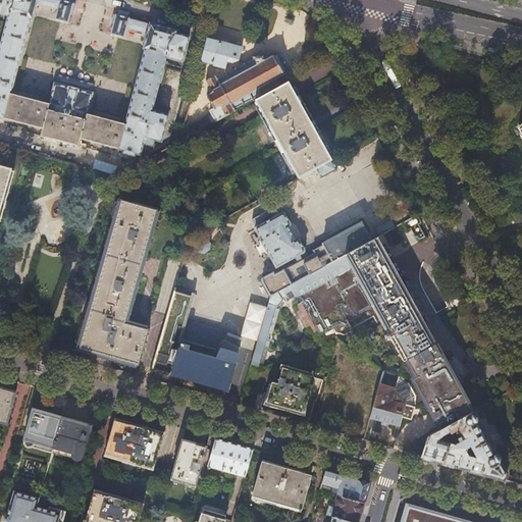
[(0,119),(0,120),(1,117),(44,128),(42,136),(53,139),(53,138),(69,142),(68,143),(80,146),(82,138),(123,149),(123,152),(125,153),(124,156),(132,158),(134,155),(137,156),(138,153),(140,153),(141,153),(142,151),(143,152),(154,145),(156,140),(162,141),(169,114),(152,110),(166,57),(183,61),(190,36),(177,33),(178,30),(151,22),(150,23),(129,18),(129,17),(128,16),(129,12),(119,9),(117,14),(116,13),(116,14),(115,14),(113,23),(114,23),(111,34),(124,37),(127,28),(148,33),(144,48),(146,49),(126,122),(88,112),(93,93),(92,93),(93,92),(92,92),(94,84),(75,79),(59,74),(57,83),(56,83),(56,84),(55,83),(50,102),(12,92),(32,18),(34,18),(38,3),(58,9),(55,19),(68,22),(71,12),(72,12),(75,4),(74,3),(74,2),(72,2),(72,0),(0,0),(0,12),(10,15),(0,52),(0,119)]
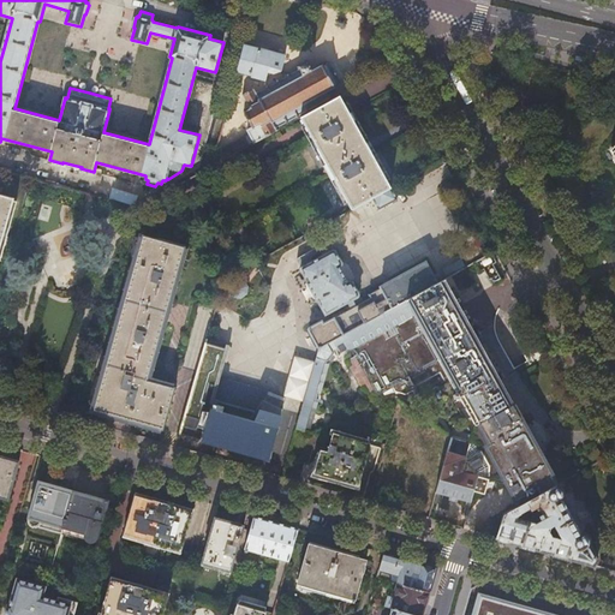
[(263,51),(244,46),(238,72),(267,78),(268,71),(281,73),(286,57),(263,51)]
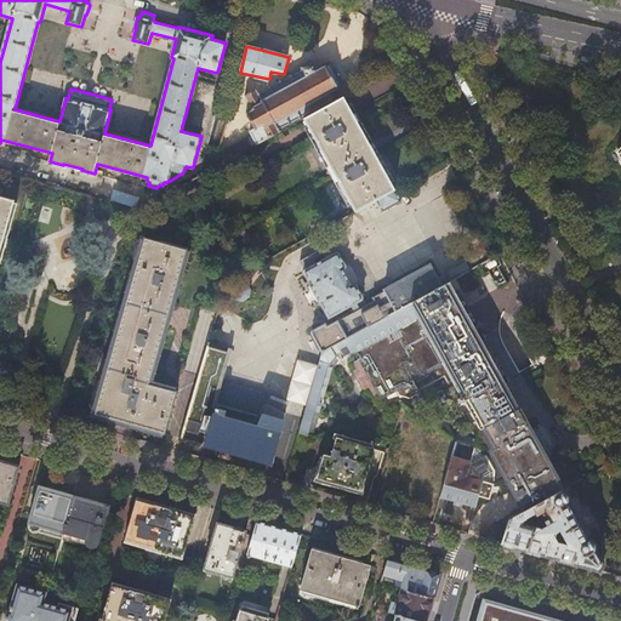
[(250,130),(257,144),(303,119),(335,101),(334,100),(335,98),(335,97),(334,98),(330,92),(334,90),(335,92),(336,91),(335,90),(342,86),(342,87),(345,86),(343,85),(345,85),(343,84),(337,74),(332,64),(332,63),(332,62),(331,63),(331,62),(330,63),(326,66),(325,64),(324,64),(325,66),(318,70),(317,69),(315,69),(312,63),(313,62),(312,61),(311,61),(311,60),(308,61),(309,62),(303,66),(302,64),(301,66),(301,67),(300,67),(302,70),(292,75),(292,74),(290,75),(290,77),(281,81),(280,80),(279,81),(280,81),(271,87),(271,86),(268,86),(269,87),(260,92),(258,92),(256,89),(245,95),(252,109),(249,112),(248,110),(246,112),(249,115),(248,115),(249,117),(255,127),(250,130)]
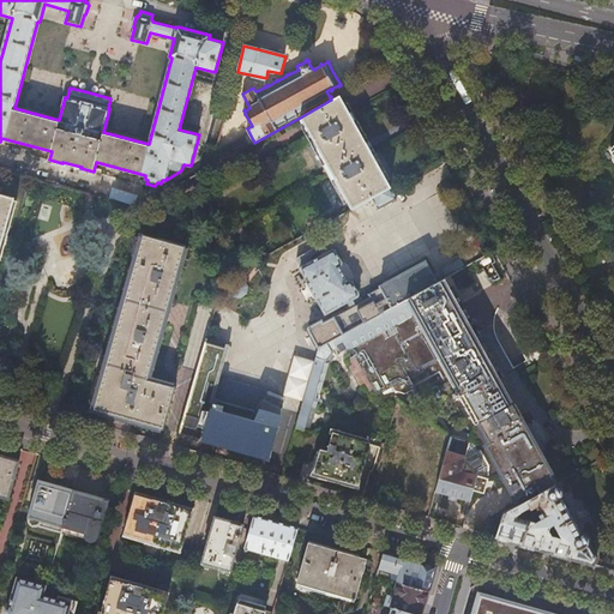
[(345,106),(339,96),(331,100),(300,118),(306,127),(312,138),(353,210),(373,198),(391,188),(363,139),(351,116),(345,106)]
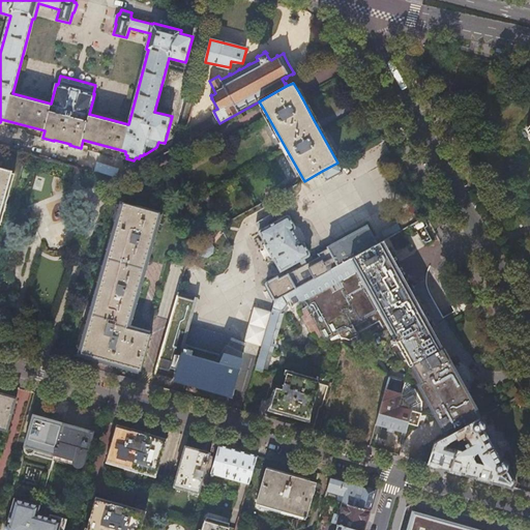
[(343,172),(337,163),(322,171),(327,180),(343,172)]
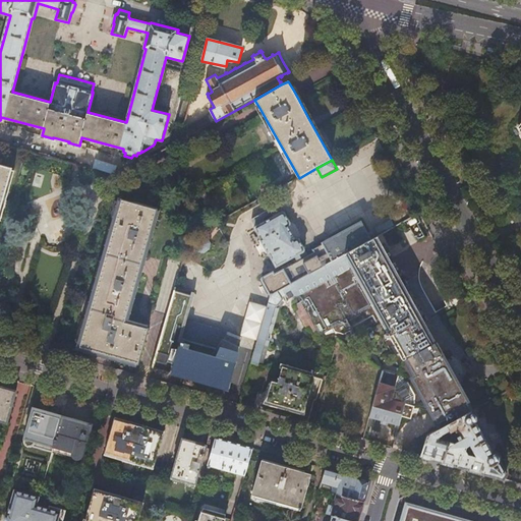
[(0,208),(1,207),(11,168),(0,164),(0,208)]
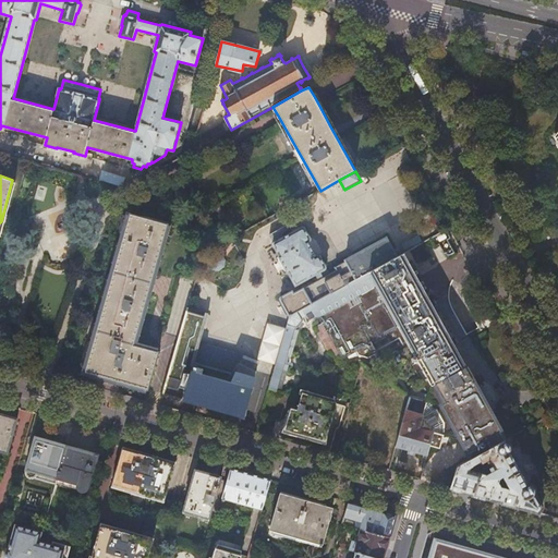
[(116,381),(148,390),(160,351),(135,344),(156,269),(169,223),(130,213),(84,373),(116,381)]
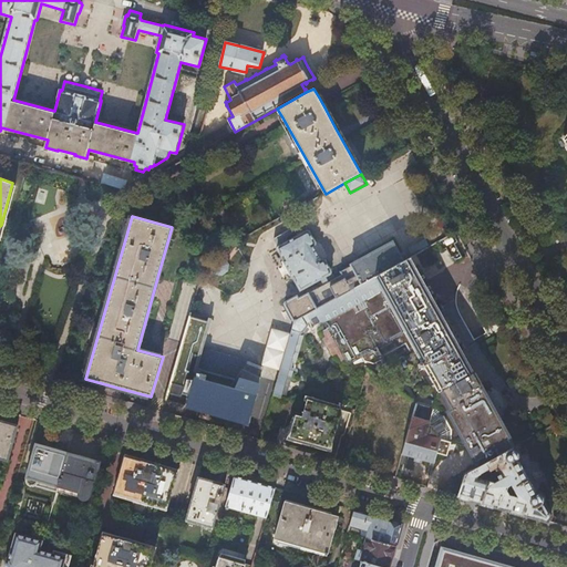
[(300,290),(330,274),(331,274),(331,272),(331,271),(331,270),(326,260),(323,259),(321,260),(317,253),(313,246),(315,245),(316,243),(310,233),(309,232),(308,232),(307,232),(305,233),(302,227),(292,232),(291,229),(275,238),(275,239),(279,247),(277,247),(285,260),(284,260),(292,278),(294,277),(300,290)]
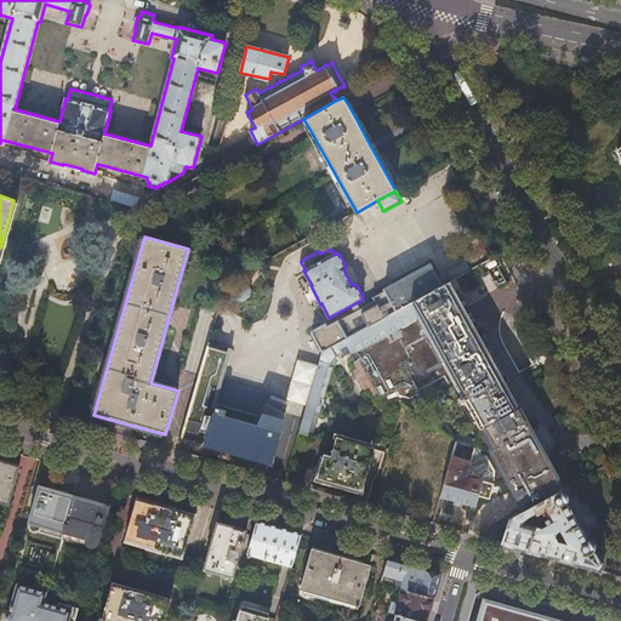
[(323,353),(443,286),(431,265),(385,290),(385,291),(374,298),(376,301),(328,328),(326,325),(313,332),(312,335),(323,353)]
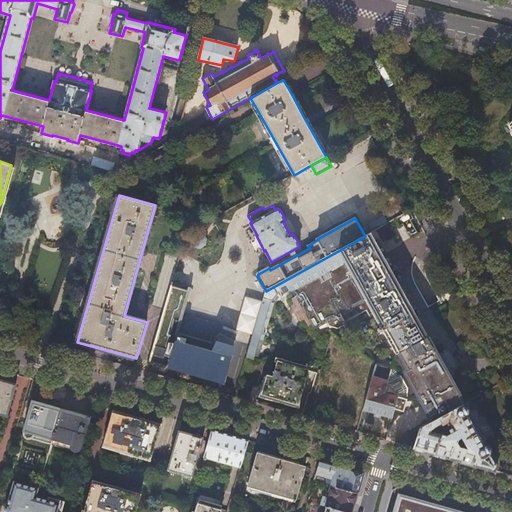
[(381,254),(370,233),(365,236),(266,291),(247,357),(253,358),(268,309),(270,302),(271,302),(271,301),(272,301),(278,295),(278,294),(277,292),(290,285),(301,304),(315,327),(339,313),(345,322),(343,323),(346,328),(348,327),(350,332),(352,331),(355,337),(359,338),(377,328),(379,331),(383,329),(385,333),(397,353),(392,367),(376,363),(363,409),(380,414),(392,418),(395,408),(404,411),(407,399),(423,405),(433,421),(463,404),(450,380),(421,327),(381,254)]
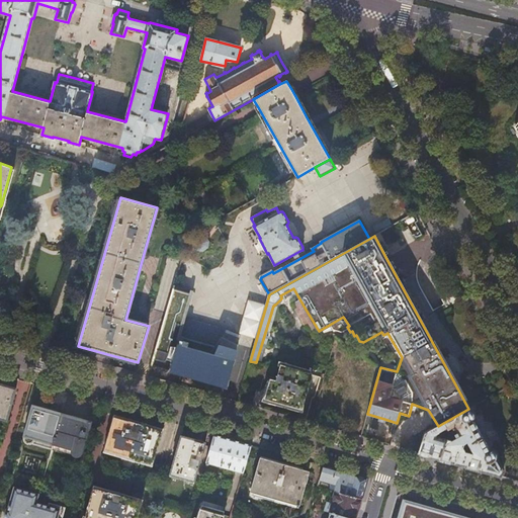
[(204,238),(199,237),(195,240),(194,246),(197,250),(203,251),(207,247),(208,242),(204,238)]
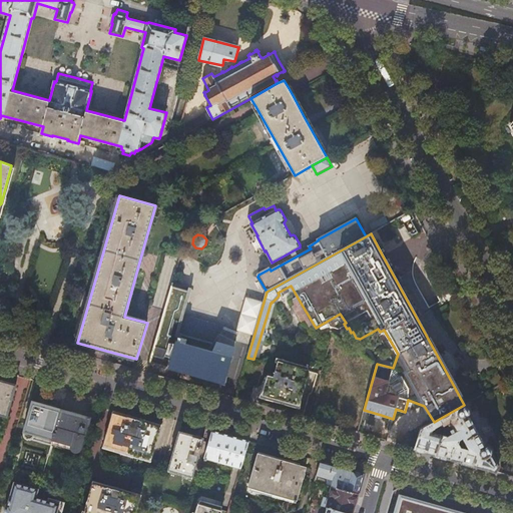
[(185,282),(194,283),(197,267),(189,265),(185,282)]
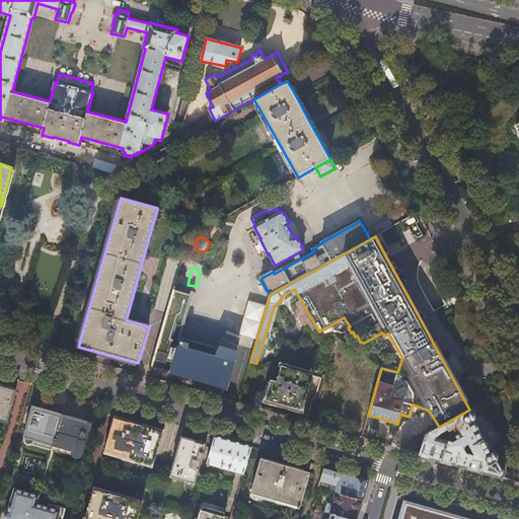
[(189,293),(174,289),(152,366),(166,370),(200,379),(227,387),(237,351),(236,351),(237,347),(221,342),(215,357),(178,346),(176,352),(173,351),(171,355),(168,354),(173,339),(174,339),(177,329),(179,330),(180,329),(181,325),(181,324),(179,323),(184,304),(188,303),(190,296),(189,293)]
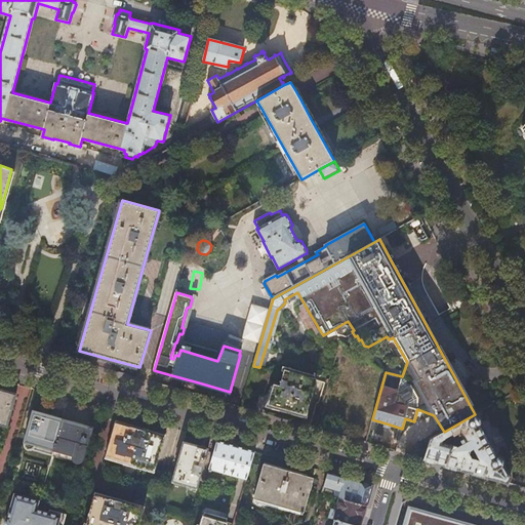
[(275,317),(259,367),(263,368),(277,318),(275,317)]
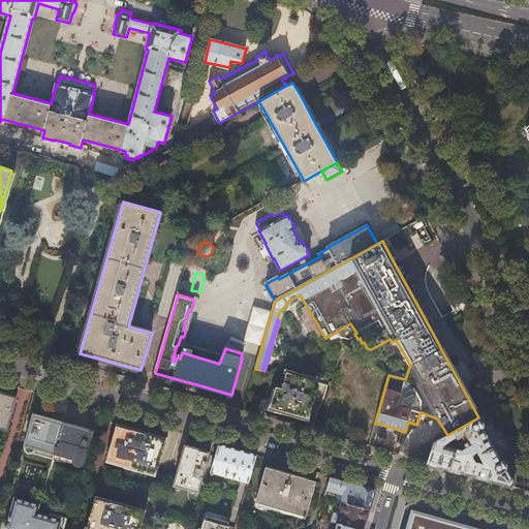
[(289,413),(307,418),(317,381),(286,373),(281,390),(275,387),(270,407),(289,413)]
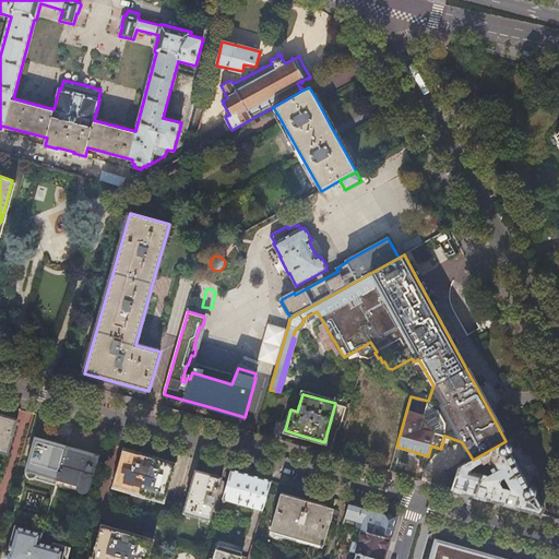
[(0,452),(8,454),(19,419),(8,417),(0,414),(0,452)]
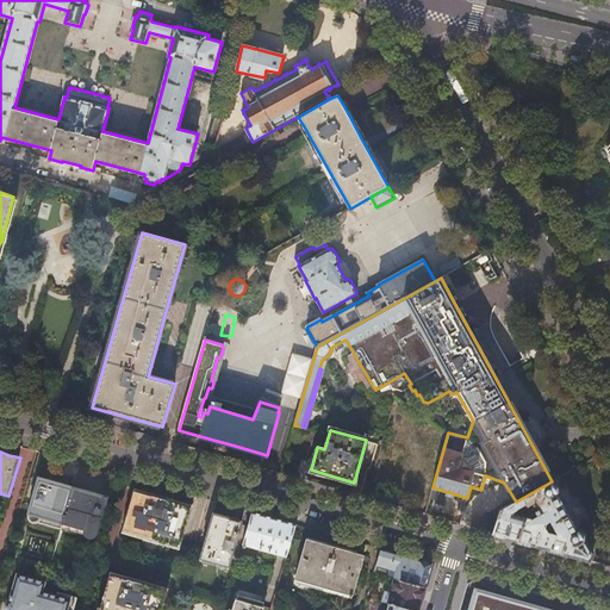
[(63,523),(74,487),(67,485),(49,480),(38,477),(29,516),(29,518),(30,520),(31,521),(32,521),(35,522),(36,522),(37,521),(39,521),(41,520),(41,518),(41,517),(63,523)]
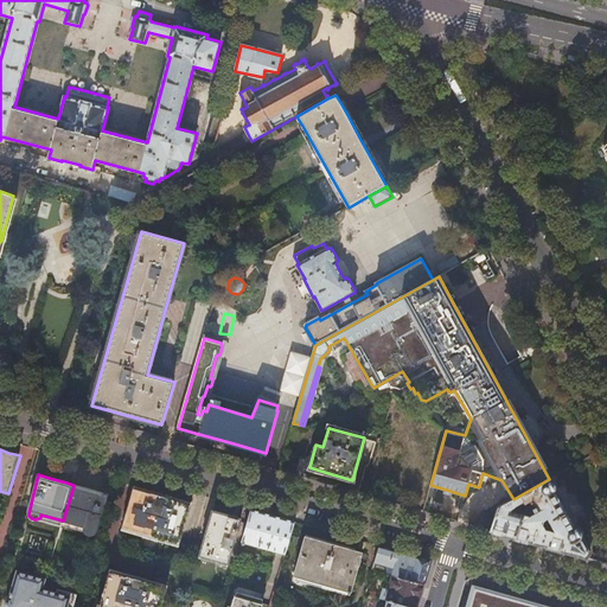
[(575,525),(566,509),(556,491),(556,486),(555,484),(554,483),(550,480),(549,479),(498,508),(490,531),(519,540),(557,550),(585,558),(589,553),(582,537),(581,532),(579,529),(575,525)]
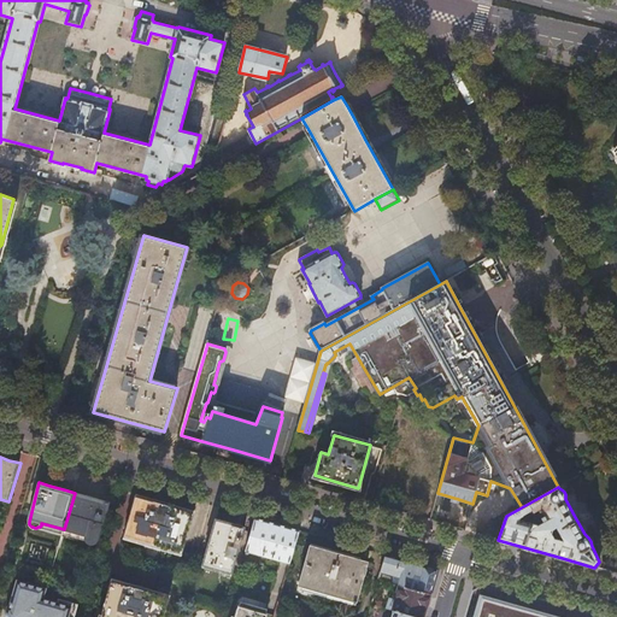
[(94,498),(75,493),(64,529),(86,535),(86,536),(86,538),(86,539),(86,540),(87,541),(89,542),(90,544),(92,544),(94,544),(95,542),(97,541),(98,541),(109,503),(94,498)]
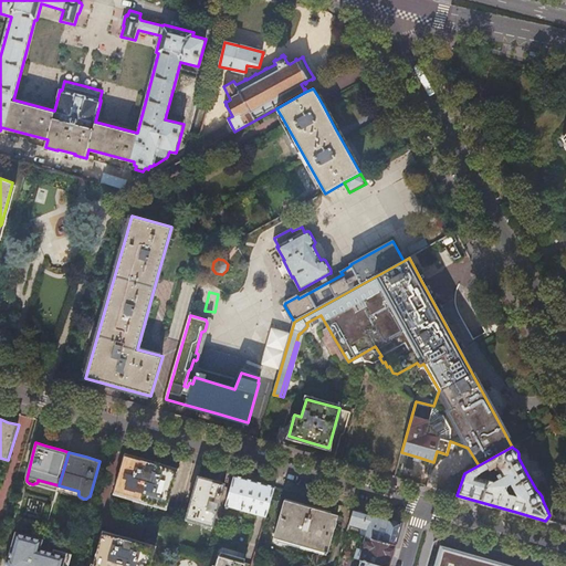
[(115,492),(167,507),(177,470),(170,469),(163,465),(142,460),(135,458),(125,456),(115,492)]
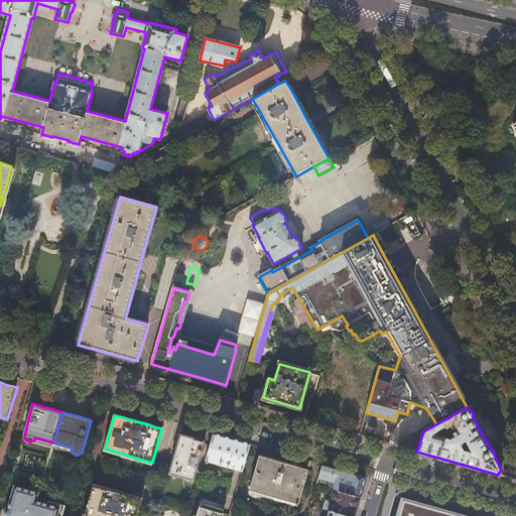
[(232,438),(214,433),(206,461),(222,465),(227,467),(243,471),(251,443),(232,438)]
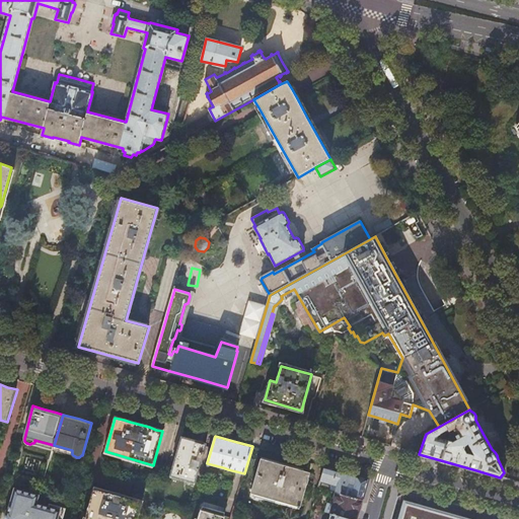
[(171,475),(196,482),(206,443),(195,440),(182,437),(171,475)]
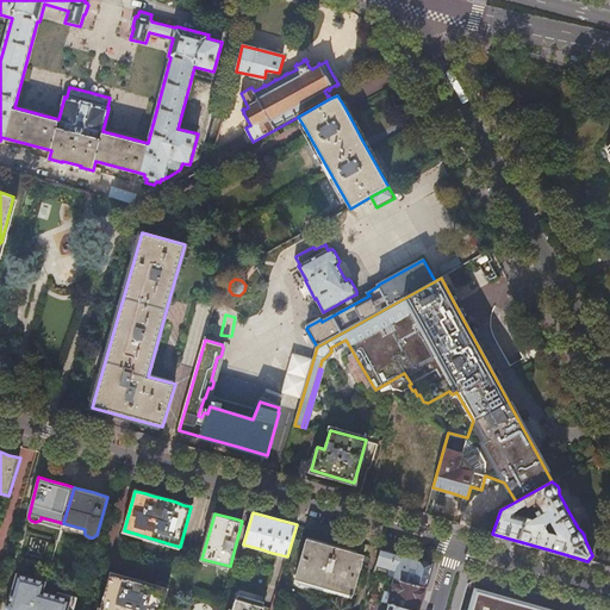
[(307,541),(296,578),(350,595),(349,597),(353,598),(365,556),(337,549),(307,541)]
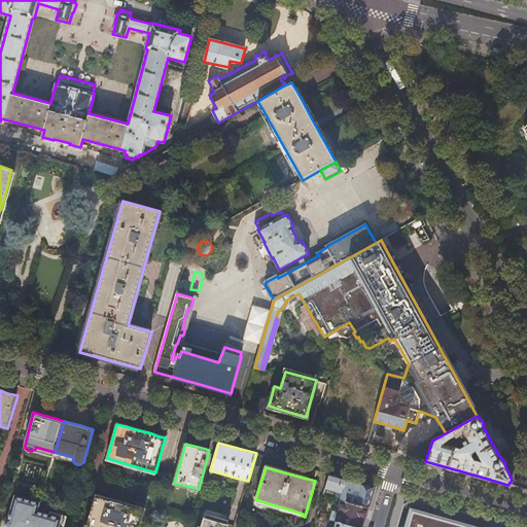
[(356,482),(329,475),(325,489),(342,493),(340,500),(369,508),(372,496),(374,487),(356,482)]
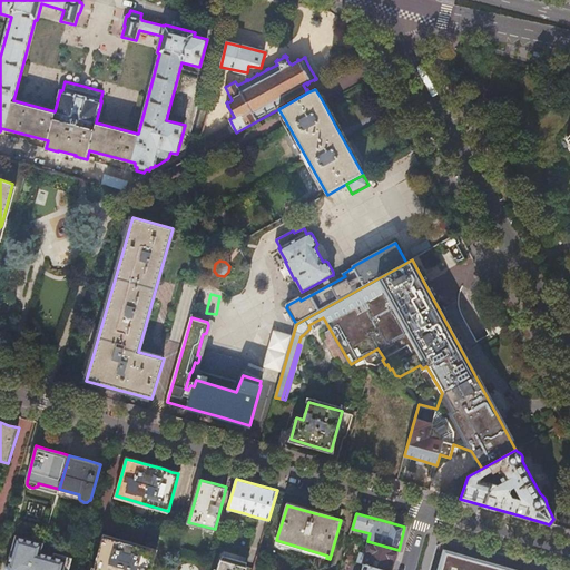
[(69,569),(72,559),(55,553),(53,557),(41,553),(43,543),(17,537),(9,561),(8,561),(5,569),(69,569)]
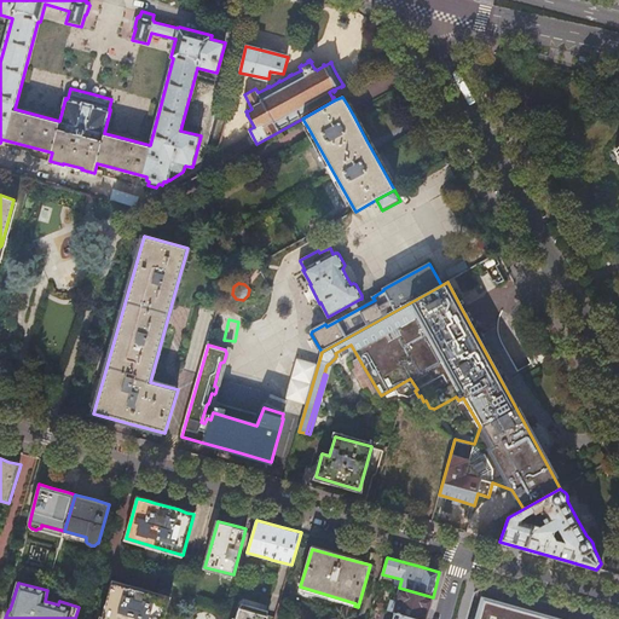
[(113,583),(102,618),(163,618),(169,600),(154,595),(155,594),(132,586),(131,588),(113,583)]
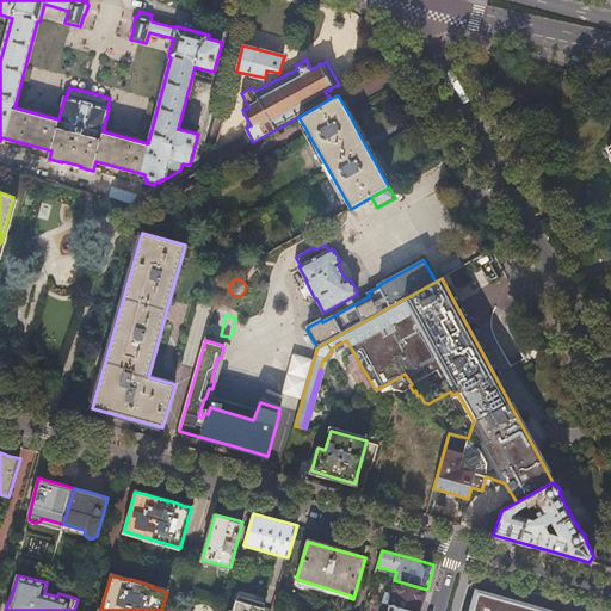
[(420,610),(424,603),(427,590),(394,580),(390,579),(383,603),(390,605),(409,610),(420,610)]
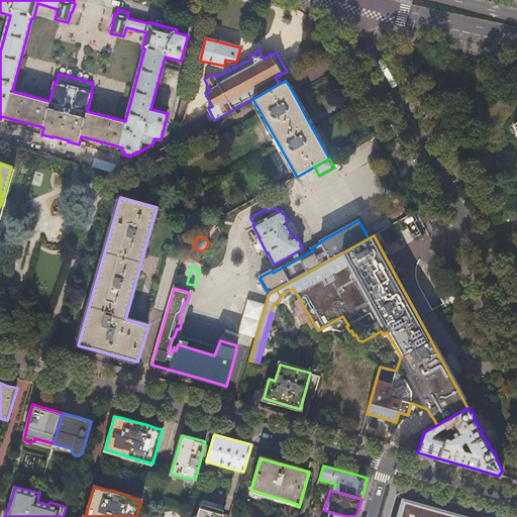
[(468,516),(464,516),(424,504),(407,499),(407,498),(405,498),(402,511),(399,516),(468,516)]
